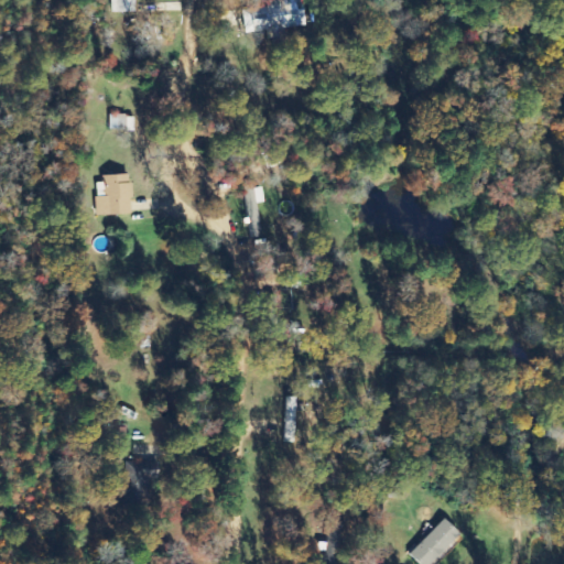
[(115,0),(115,13),(137,12),(136,0),(115,0)]
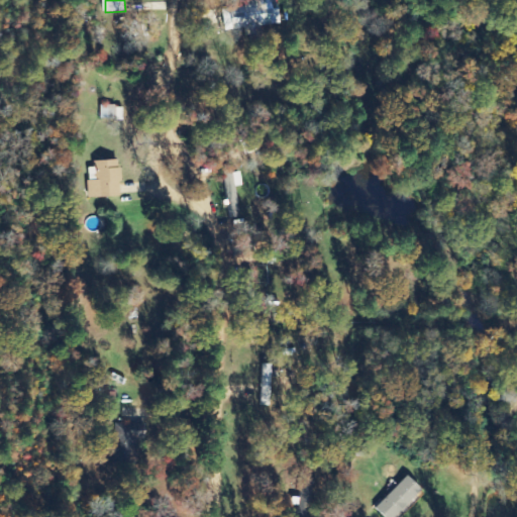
[(226,31),(249,28),(251,39),(261,37),(260,27),(285,24),(282,0),(242,0),(244,7),(223,10),(226,31)]
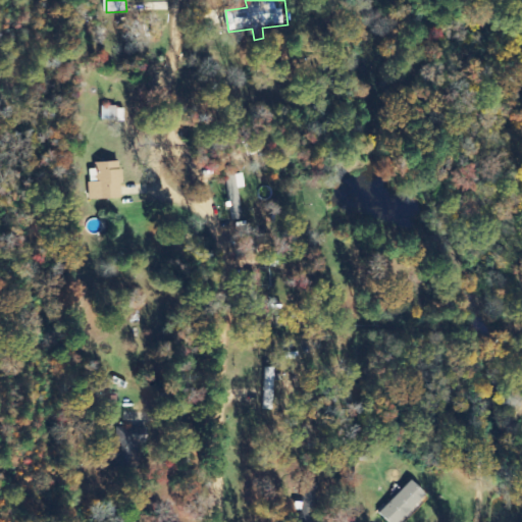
[(124,120),(124,107),(102,107),(102,121),(124,120)]
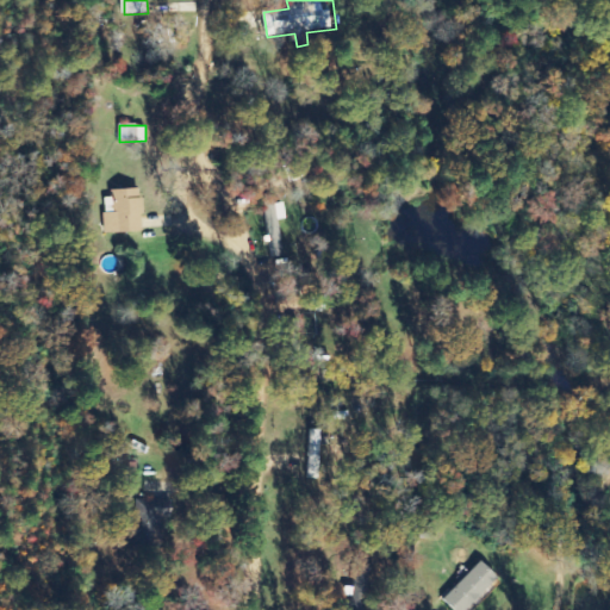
[(105,234),(144,231),(142,188),(111,190),(111,199),(105,200),(106,212),(104,212),(105,234)]
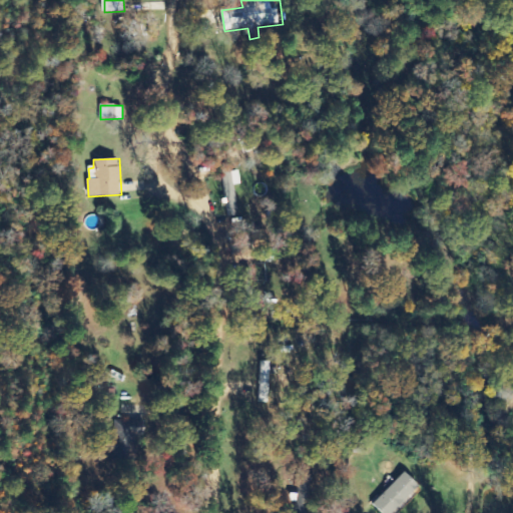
[(262,362),(261,402),(271,403),(272,362),(262,362)]
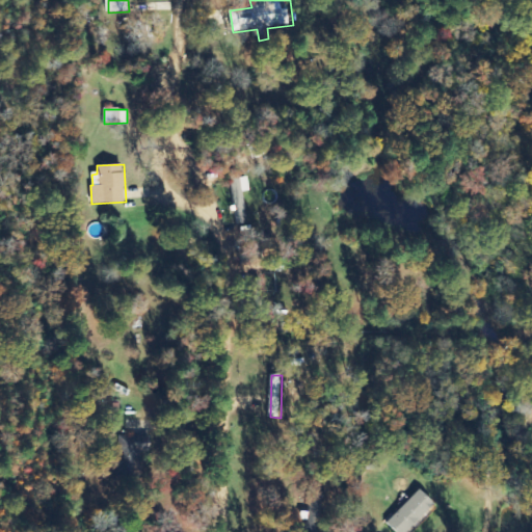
[(131,442),(127,474),(148,477),(152,445),(131,442)]
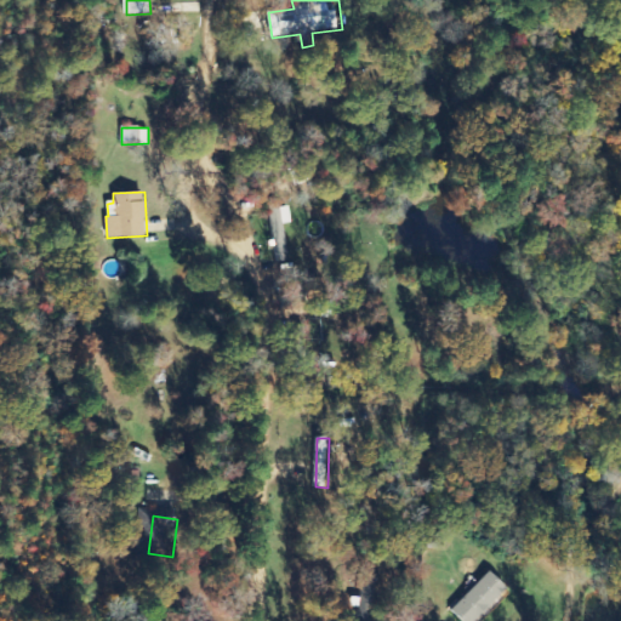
[(454,620),(466,620),(499,587),(480,571),(444,611),(454,620)]
